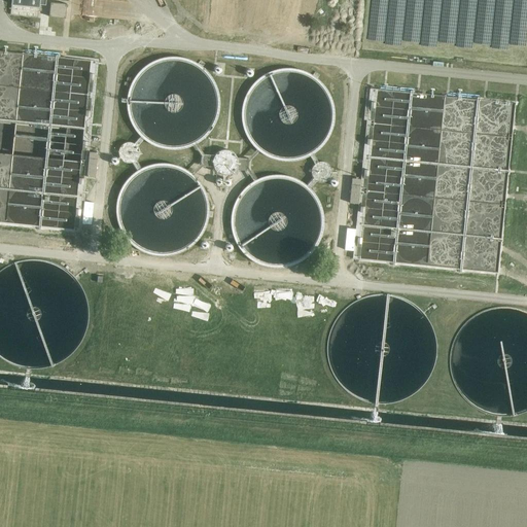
[(45,0),(10,0),(9,15),(38,19),(39,7),(45,8),(45,0)]
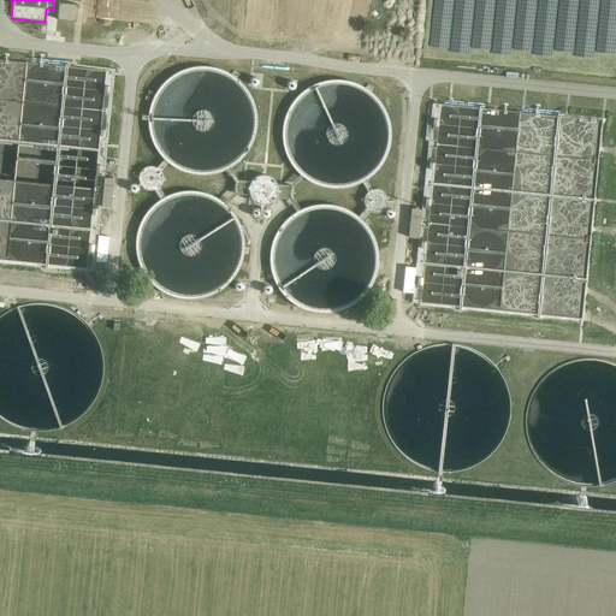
[(76,22),(78,5),(59,3),(57,19),(76,22)]
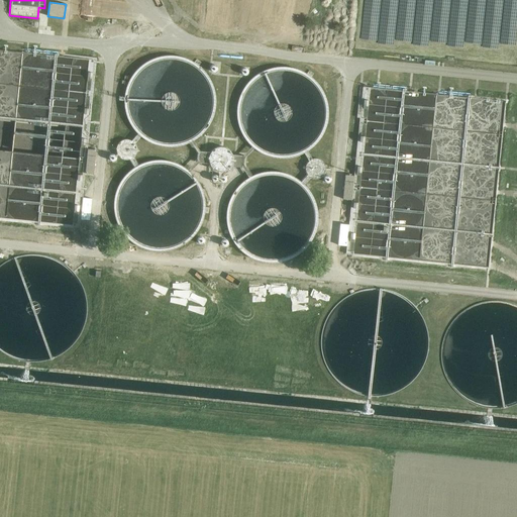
[(215,105),(215,97),(213,88),(210,80),(205,73),(199,67),(192,62),(184,59),(176,57),(167,57),(158,58),(149,61),(142,66),(136,71),(130,78),(127,86),(125,95),(124,103),(125,112),(128,120),(132,127),(138,134),(144,139),(152,143),(161,145),(169,146),(178,146),(186,144),(194,140),(200,135),(206,129),(211,121),(214,114),(215,105)]
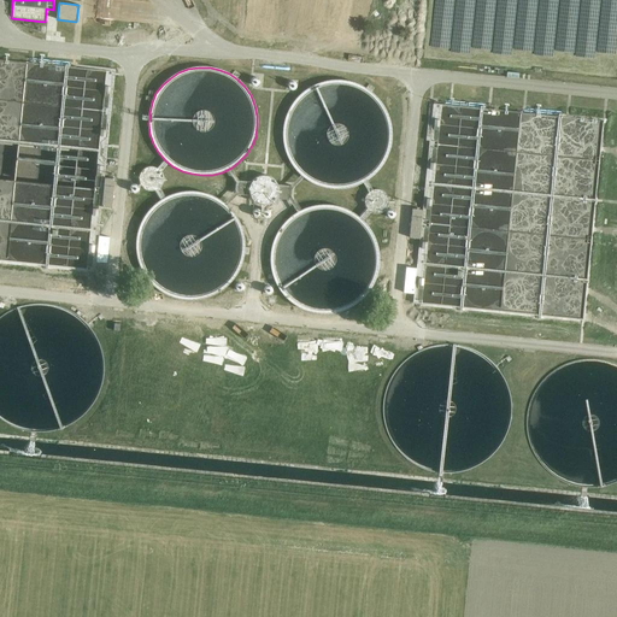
[(283,142),(286,153),(291,162),(297,171),(304,177),(313,183),(323,187),(333,188),(344,188),(354,186),(364,182),(372,176),(380,168),(386,159),(389,150),(392,139),(391,129),(389,118),(385,109),(380,100),(372,93),(364,87),(354,83),(345,81),(335,80),(324,81),(315,84),(306,89),(298,95),(292,104),(287,112),(283,122),(282,133),(283,142)]
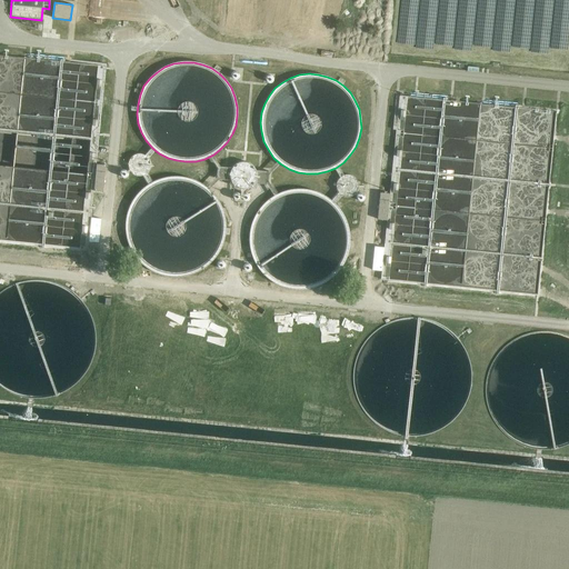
[(148,158),(145,156),(141,153),(137,153),(132,156),(130,159),(128,162),(128,167),(130,171),(133,173),(137,176),(141,176),(146,173),(148,170),(150,167),(150,162),(148,158)]
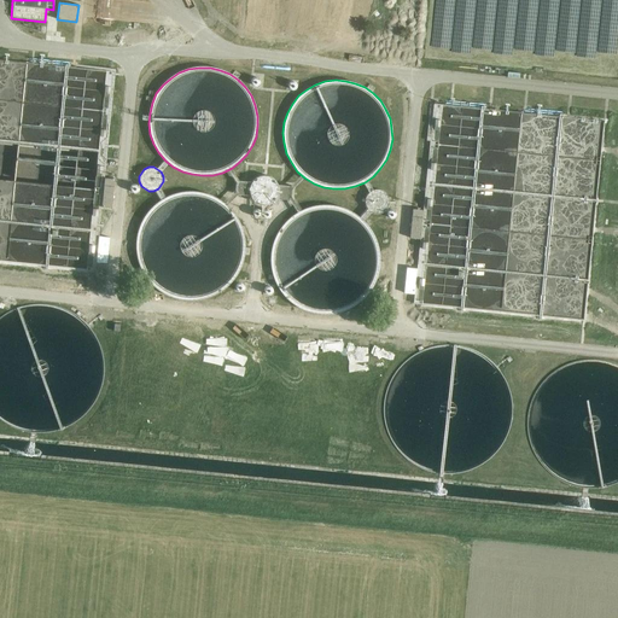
[(256,179),(252,182),(237,181),(235,194),(250,196),(254,200),(257,203),(262,205),(268,204),(273,202),(277,198),(291,200),(292,186),(278,185),(275,180),(270,178),(266,175),(261,176),(256,179)]
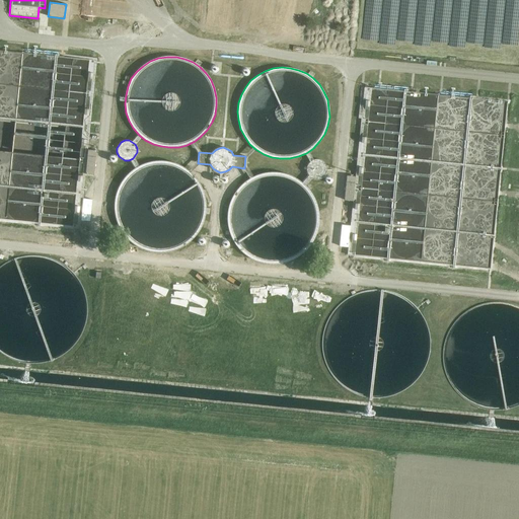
[(87,150),(85,174),(93,175),(96,151),(87,150)]
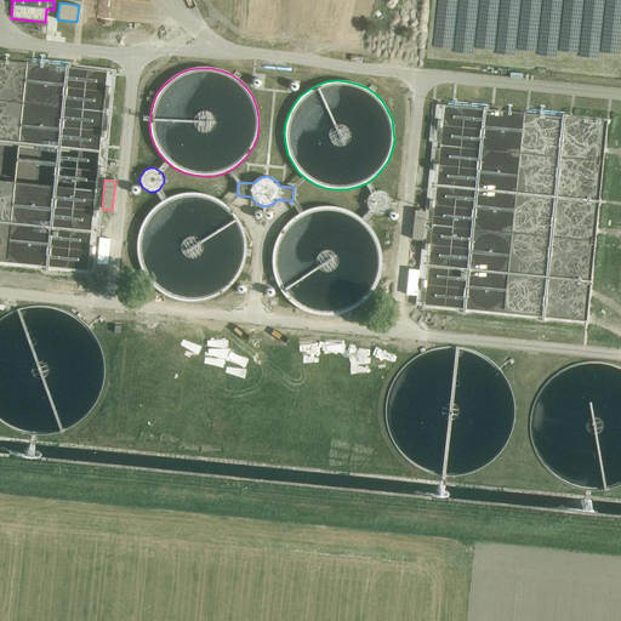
[(368,198),(366,203),(368,206),(370,211),(374,214),(377,215),(382,214),(386,212),(389,209),(391,204),(391,199),(388,195),(385,192),(380,191),(375,192),(370,194),(368,198)]
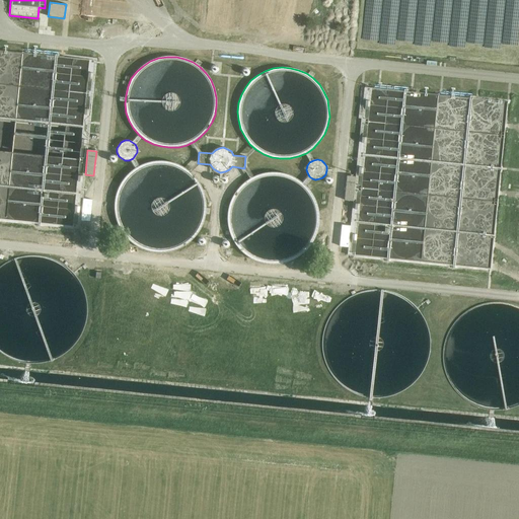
[(132,170),(125,176),(121,183),(117,191),(115,200),(115,208),(116,216),(118,224),(122,231),(127,238),(133,243),(140,248),(148,251),(156,252),(165,252),(173,251),(181,248),(189,243),(195,238),(200,231),(204,223),(206,215),(207,207),(206,198),(203,190),(199,182),(194,175),(188,169),(180,165),(172,162),(163,161),(155,161),(147,162),(139,166),(132,170)]
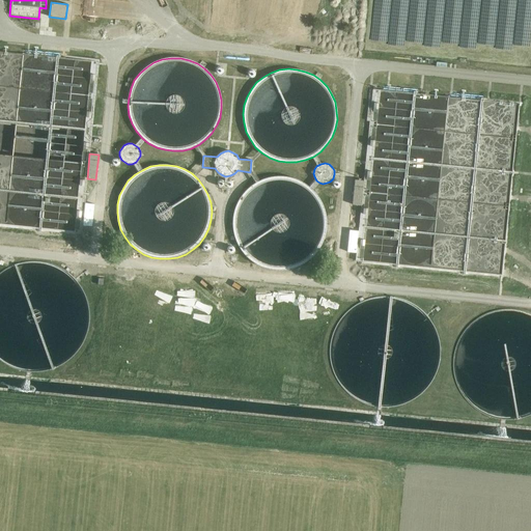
[(245,191),(240,197),(235,205),(233,214),(232,222),(233,231),(235,240),(240,248),(245,254),(251,260),(258,264),(267,269),(275,270),(284,270),(292,268),(301,264),(308,259),(315,253),(319,246),(324,238),(326,229),(326,220),(325,211),(322,202),(316,195),(310,188),(303,183),(296,178),(286,176),(277,176),(269,177),(260,180),(252,185),(245,191)]
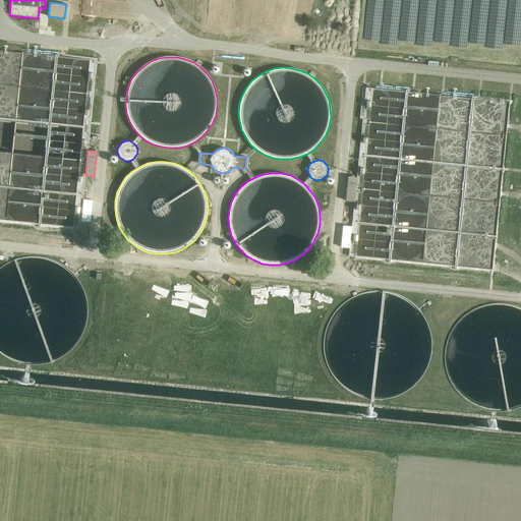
[(345,200),(354,201),(356,177),(348,176),(345,200)]
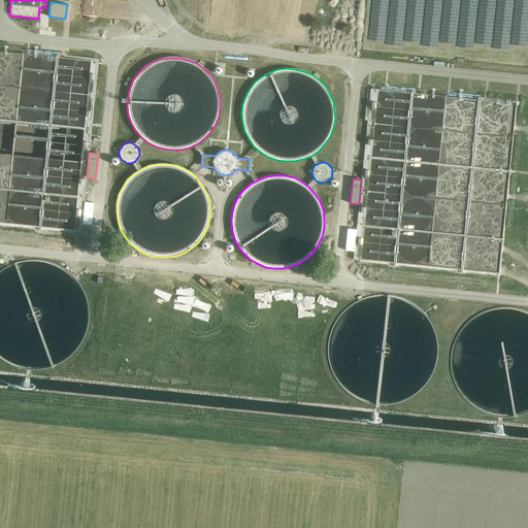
[(356,234),(358,219),(360,219),(360,211),(354,210),(352,234),(356,234)]
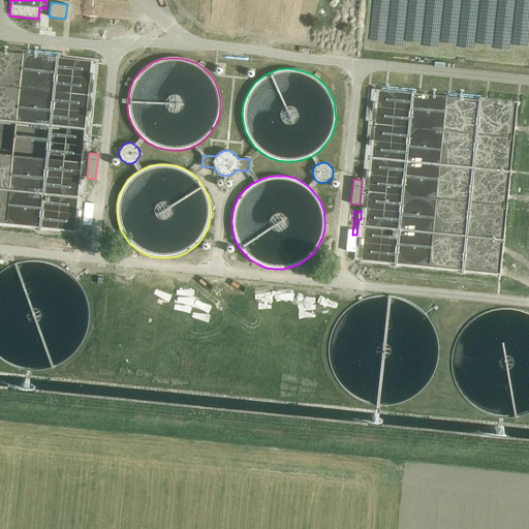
[(174,289),(175,296),(187,293),(186,287),(174,289)]
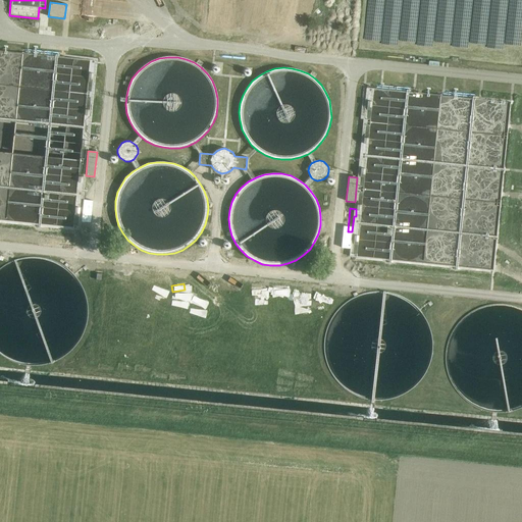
[(149,284),(147,292),(163,296),(165,290),(149,284)]
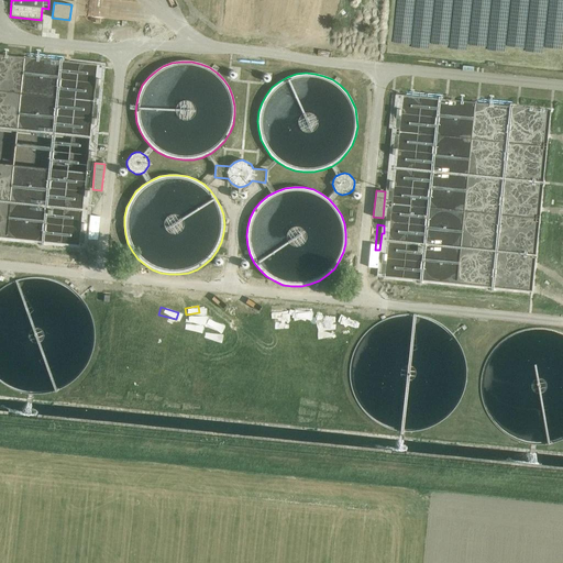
[(342,318),(340,322),(351,328),(353,322),(342,318)]
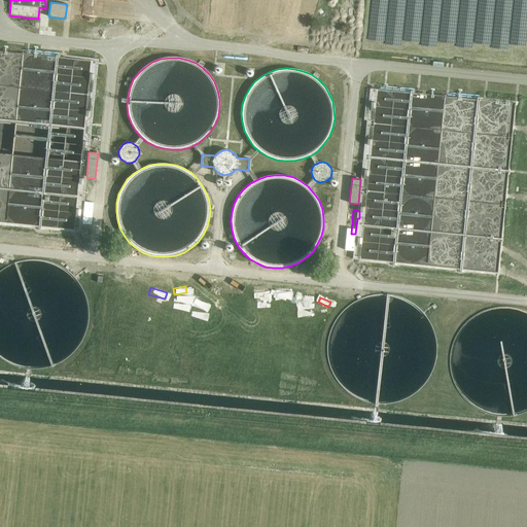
[(188,300),(187,307),(205,309),(205,303),(188,300)]
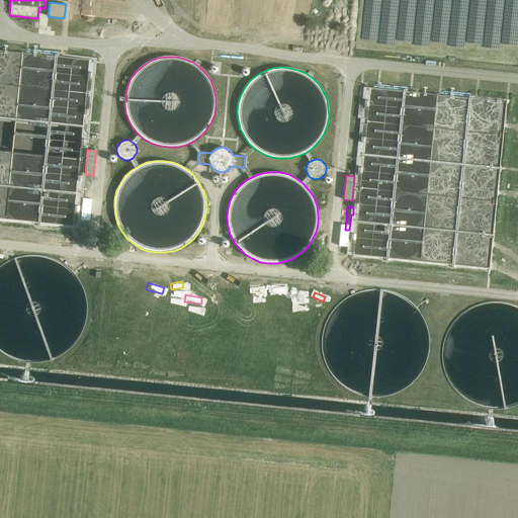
[(199,314),(200,308),(184,305),(183,311),(199,314)]
